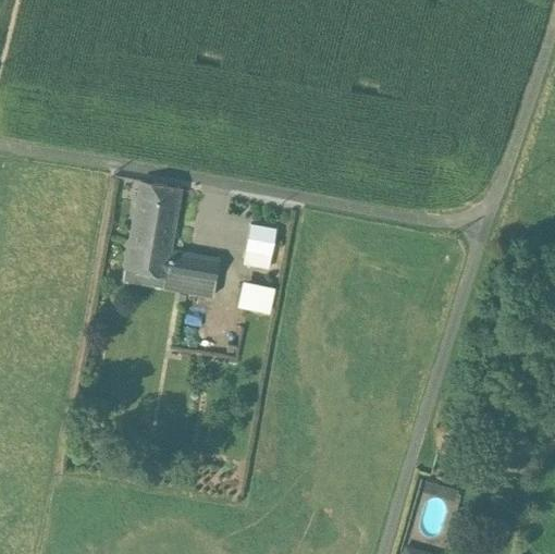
[(181,191),(143,184),(123,283),(163,290),(165,278),(188,281),(193,257),(171,253),(181,191)]
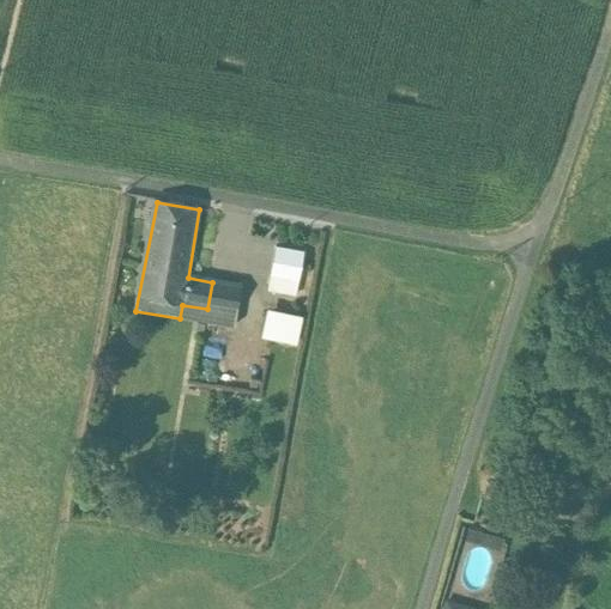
[(276,248),(272,275),(301,280),(304,253),(276,248)]
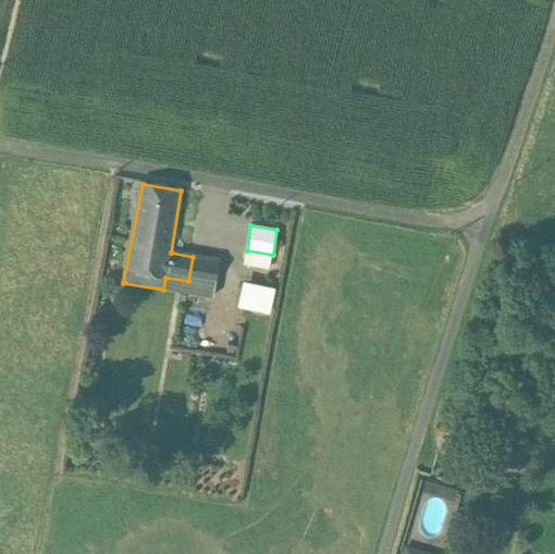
[(219,261),(193,257),(188,281),(216,285),(219,261)]
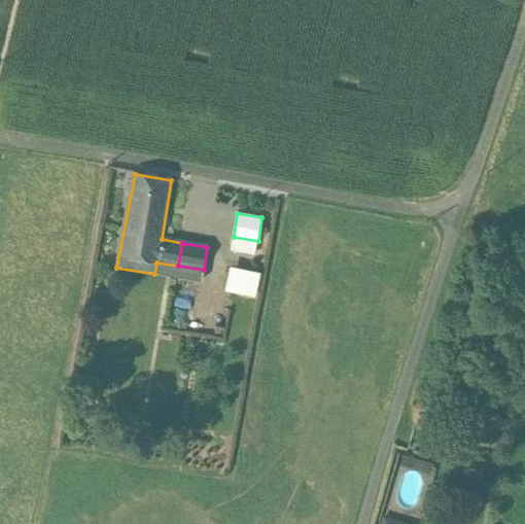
[(178,266),(156,263),(154,274),(202,281),(204,270),(178,266)]
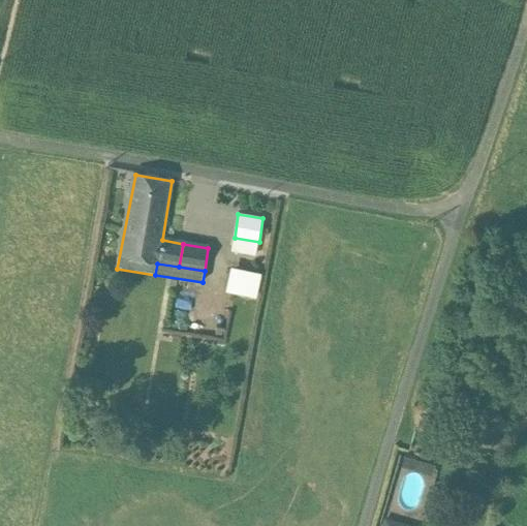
[(226,290),(256,298),(262,274),(231,267),(226,290)]
